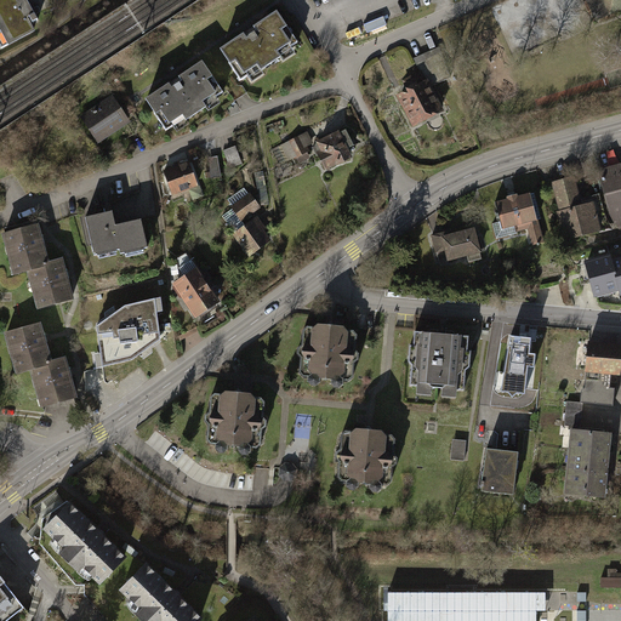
[(0,0),(0,33),(7,46),(33,32),(16,0),(0,0)]
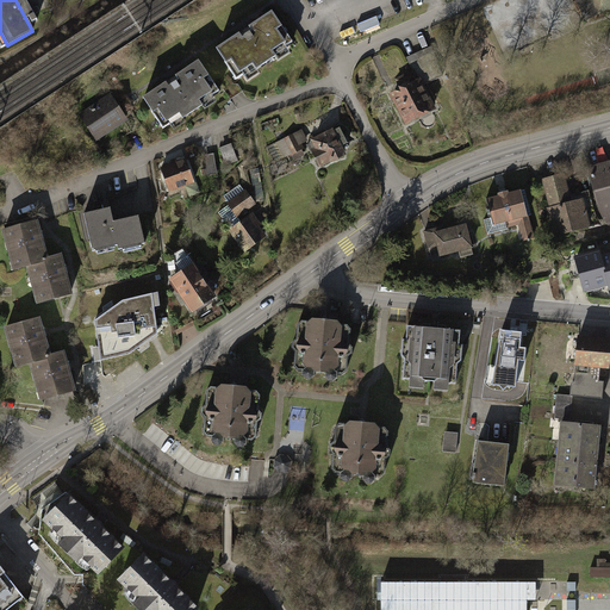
[(271,8),(213,45),(234,75),(290,38),(271,8)]
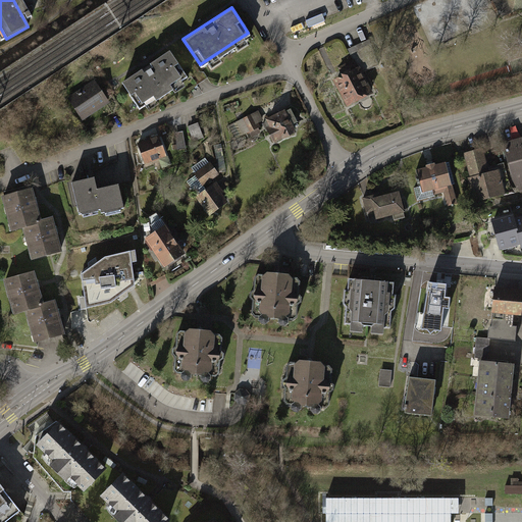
[(169,53),(120,86),(138,110),(186,79),(169,53)]
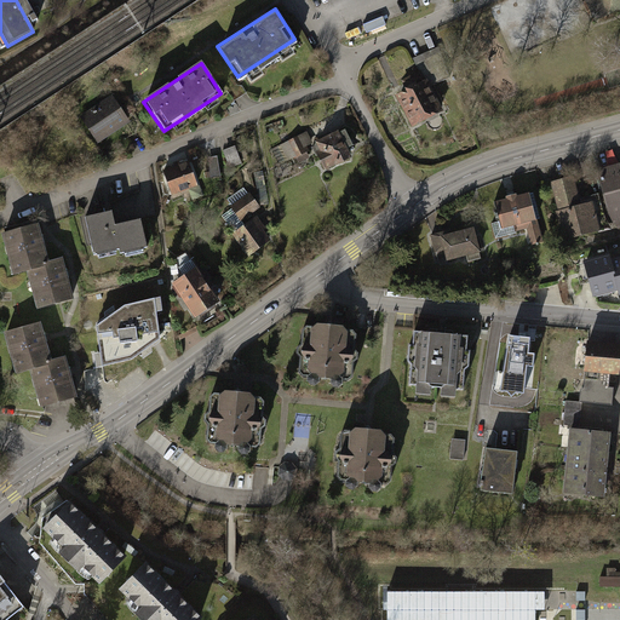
[(420,78),(391,89),(406,124),(435,112),(420,78)]
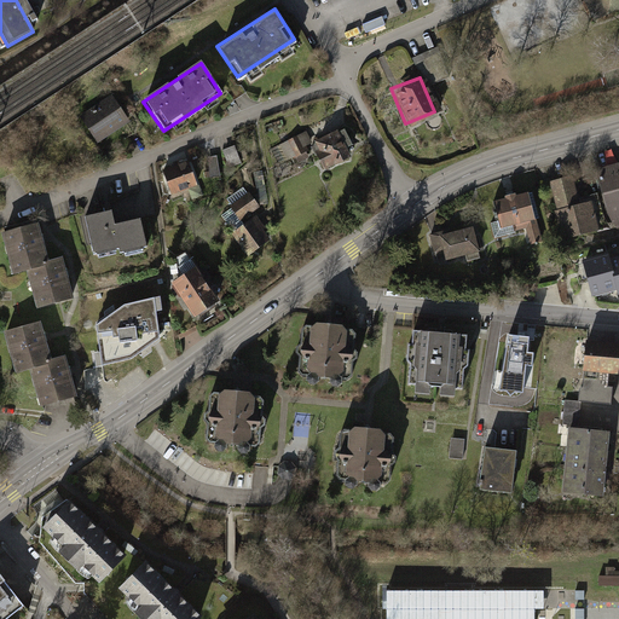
[(109,100),(80,121),(93,140),(122,120),(109,100)]
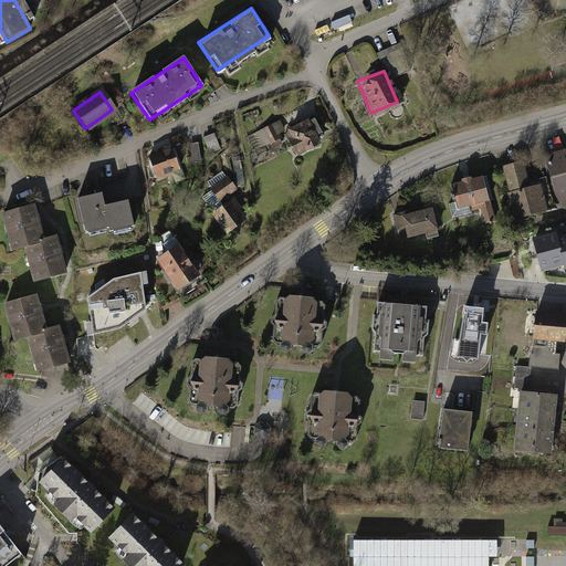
[(311,114),(287,125),(301,152),(324,140),(311,114)]
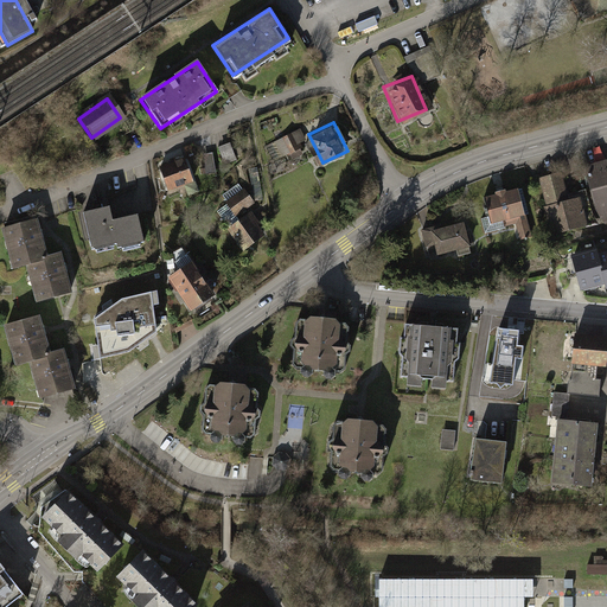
[(279,136),(280,157),(306,155),(305,135),(279,136)]
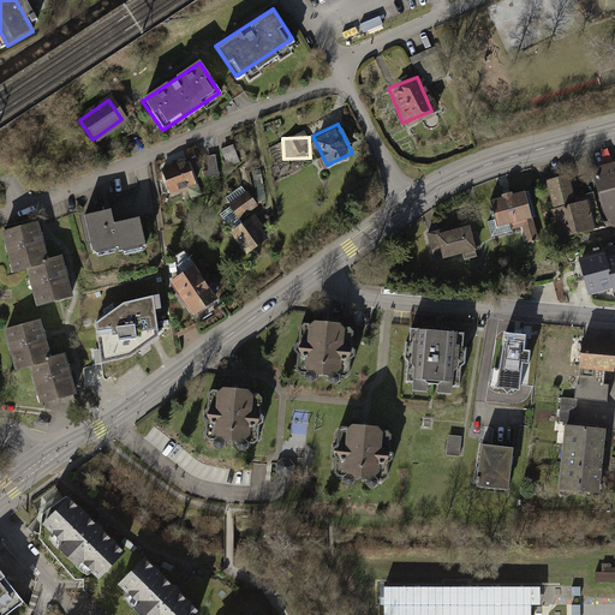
[(236,148),(225,151),(230,167),(242,163),(236,148)]
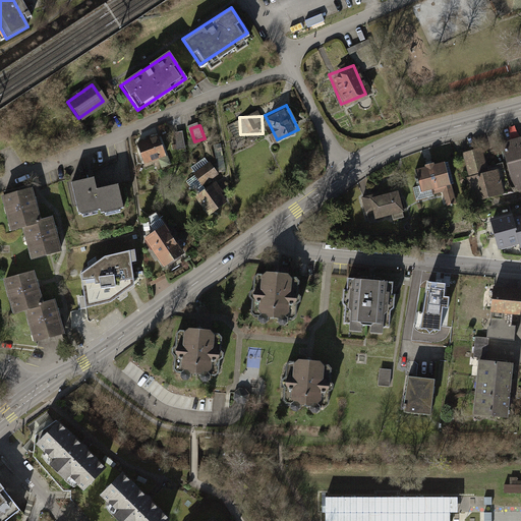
[(520,192),(520,134),(503,139),(517,194),(520,192)]
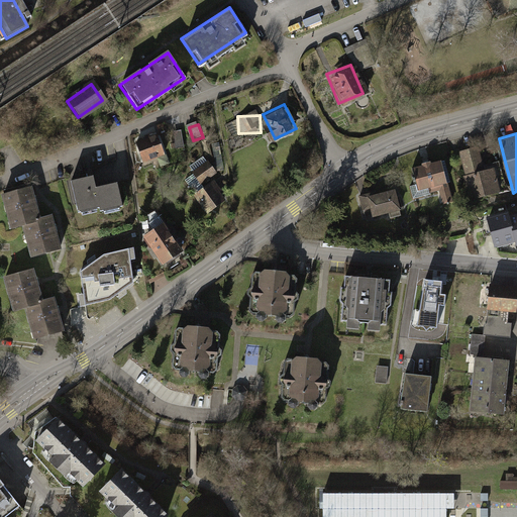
[(154,135),(132,144),(139,161),(162,151),(154,135)]
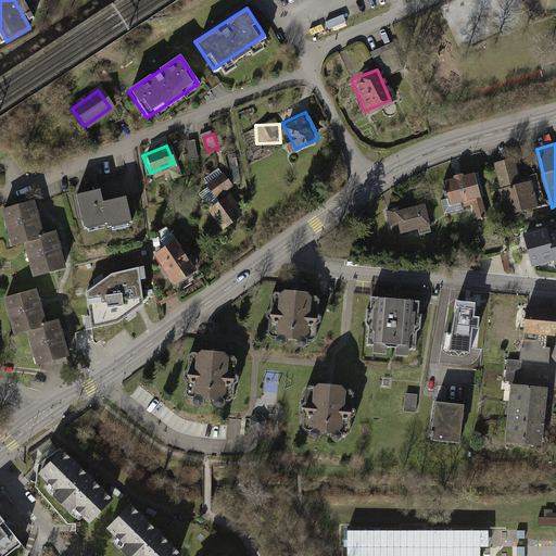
[(515,161),(496,166),(508,209),(536,201),(531,178),(519,181),(515,161)]
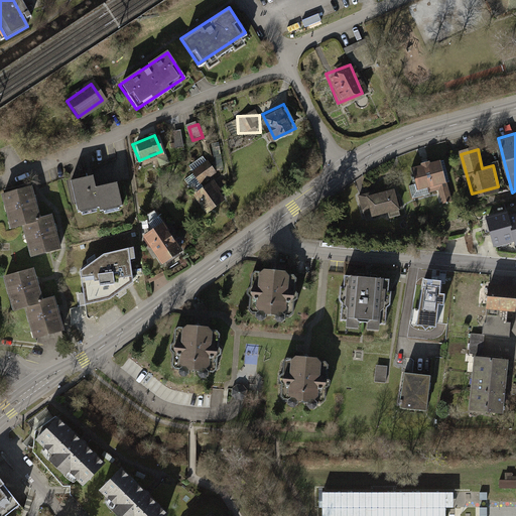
[(210,159),(192,168),(200,181),(217,172),(210,159)]
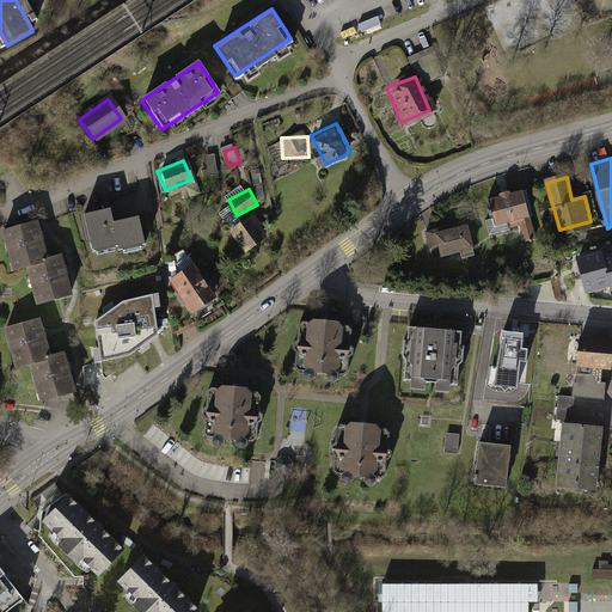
[(521,189),(488,199),(496,227),(530,218),(521,189)]
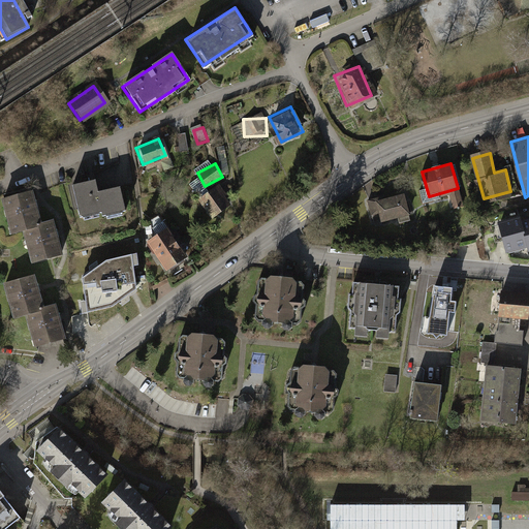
[(95,179),(70,184),(78,219),(125,209),(121,186),(98,190),(95,179)]
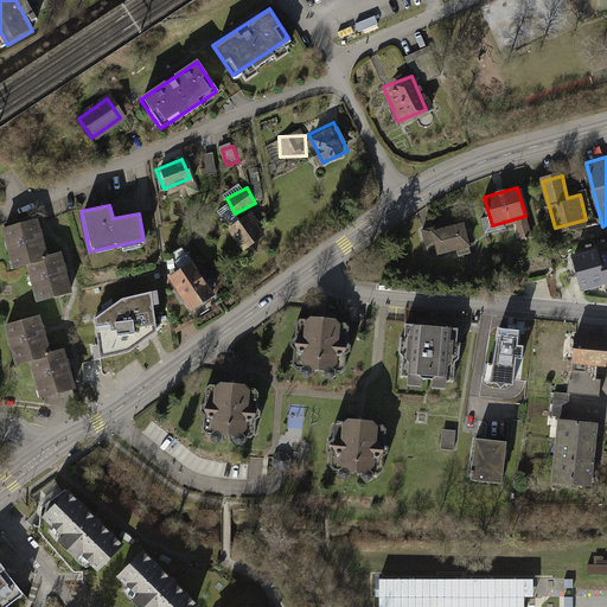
[(247,218),(225,231),(240,254),(261,240),(247,218)]
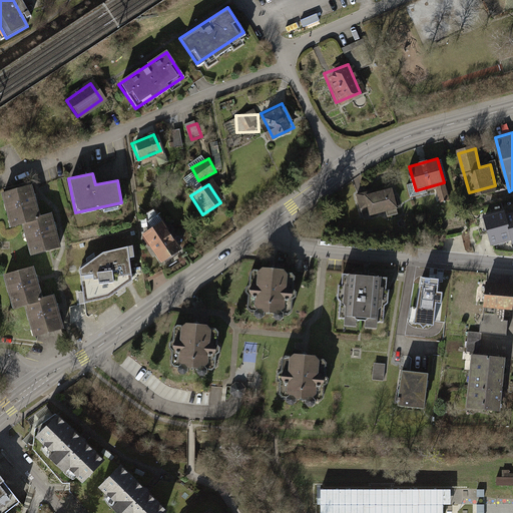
[(31,185),(2,192),(11,226),(26,223),(34,253),(60,247),(54,227),(51,214),(39,217),(35,197),(31,185)]
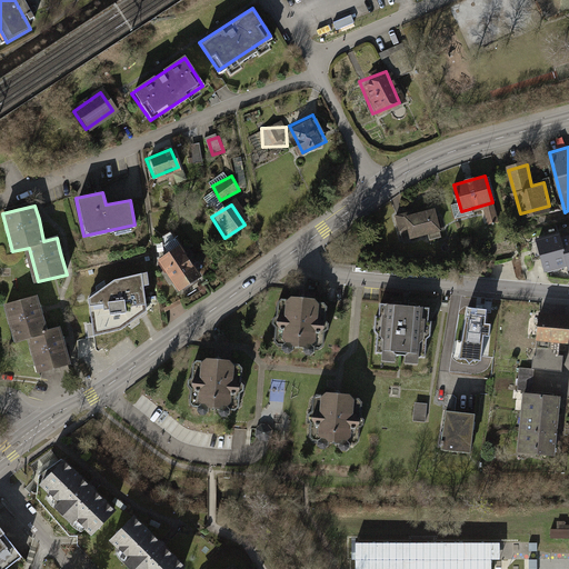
[(430,208),(400,216),(407,241),(437,232),(430,208)]
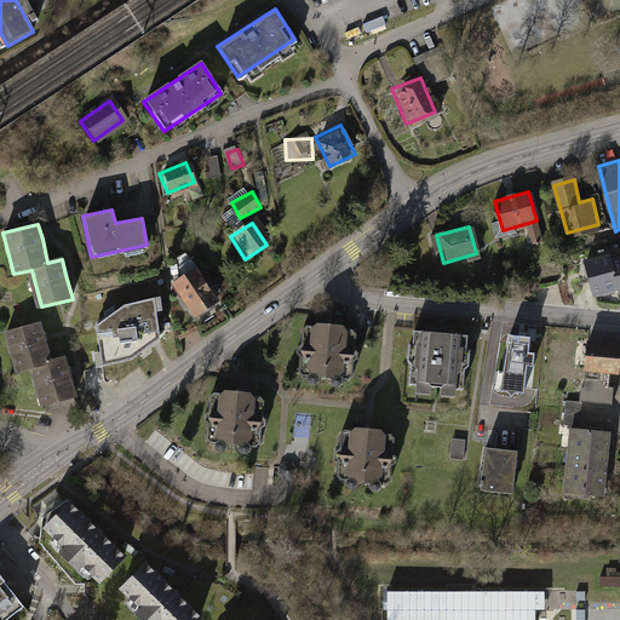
[(610,258),(586,264),(593,293),(618,287),(612,262),(610,258)]
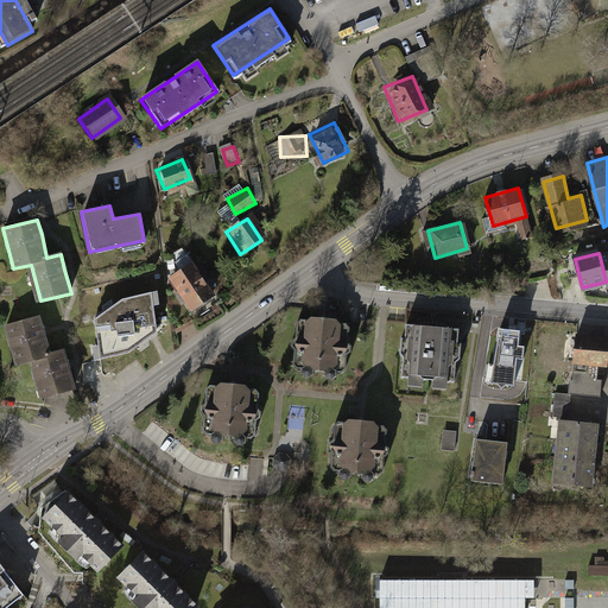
[(191,257),(165,273),(189,312),(215,296),(191,257)]
